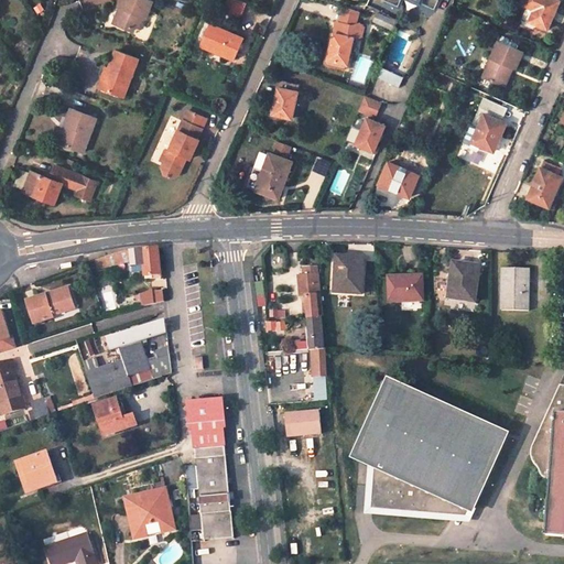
[(152,18),(159,0),(130,0),(128,7),(127,7),(120,23),(138,30),(140,24),(147,26),(150,18),(152,18)]
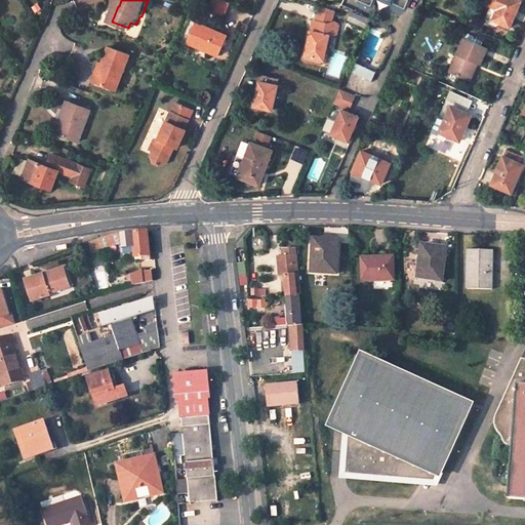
[(230,0),(213,0),(209,10),(224,17),(231,0),(230,0)]
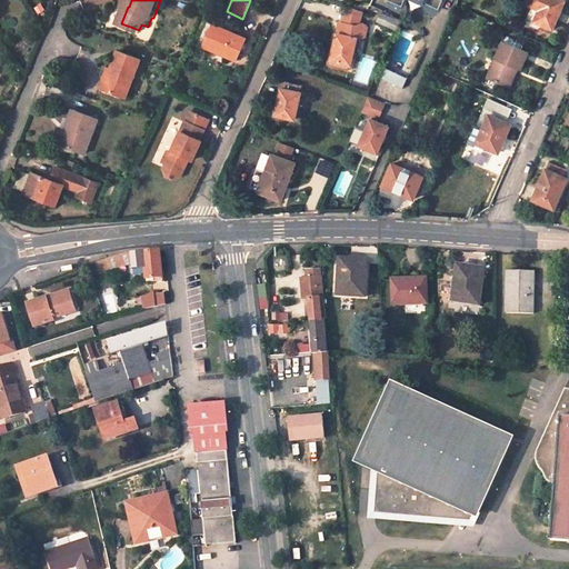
[(563,0),(527,0),(527,2),(530,5),(529,7),(532,8),(537,10),(532,20),(536,21),(551,28),(563,0)]
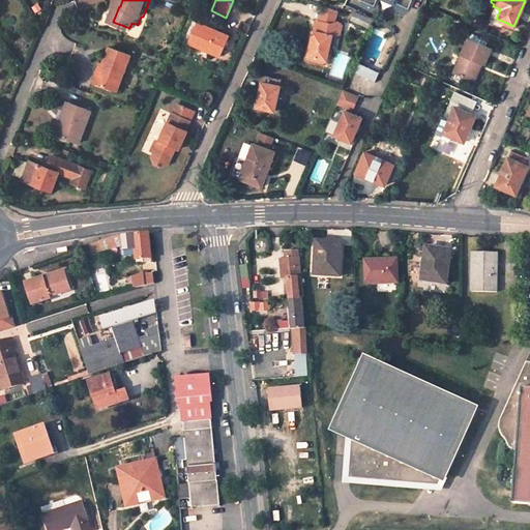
[(335,11),(325,7),(320,22),(331,24),(337,22),(343,8),(335,11)]
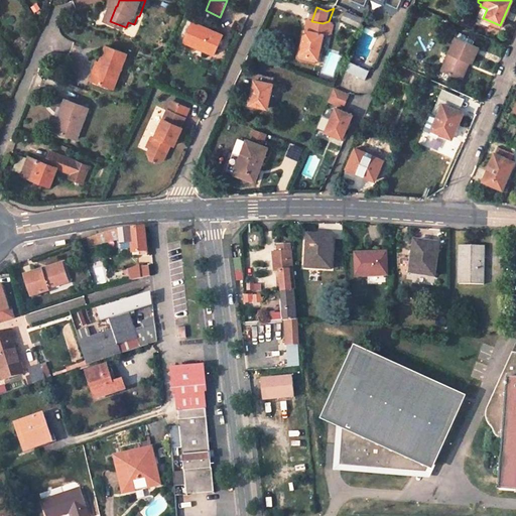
[(487,9),(483,7),(477,18),(485,22),(486,19),(483,18),(487,9)]
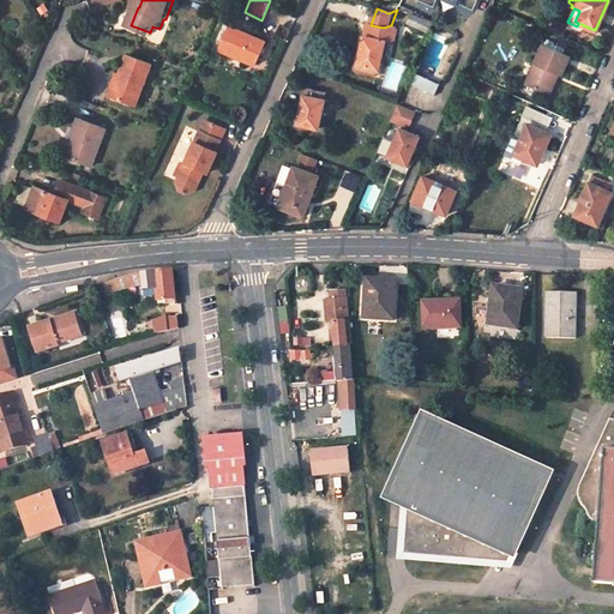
[(408,10),(403,19),(423,28),(428,19),(408,10)]
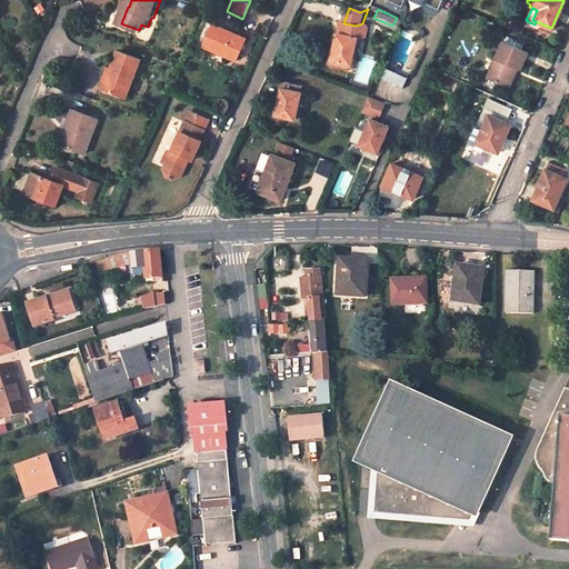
[(336,33),(356,38),(366,35),(365,32),(368,30),(362,23),(356,26),(343,23),(339,22),(336,33)]
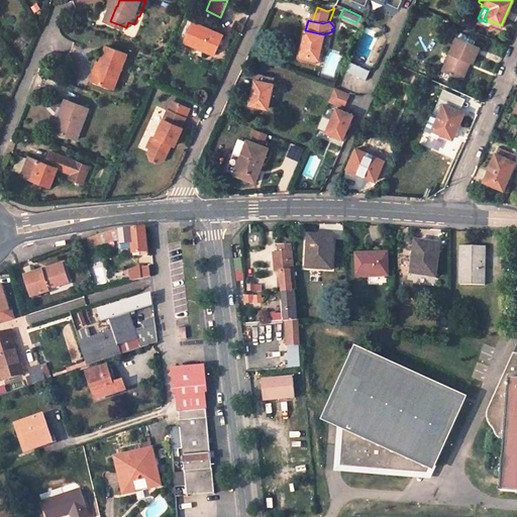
[(186,41),(215,55),(223,35),(195,22),(186,41)]
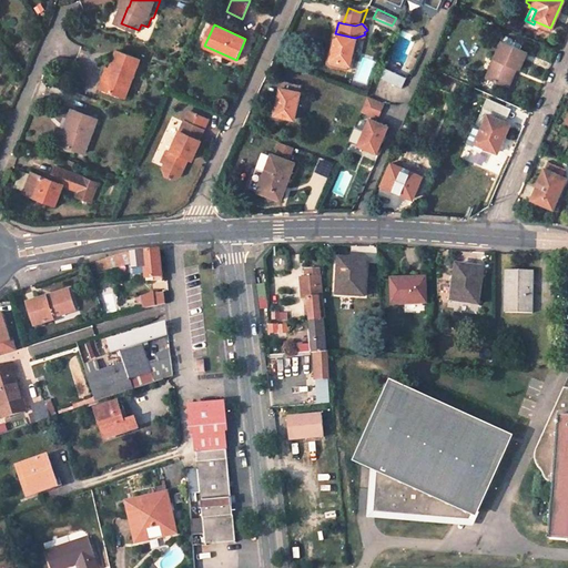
[(348,64),(355,38),(335,33),(330,60),(348,64)]
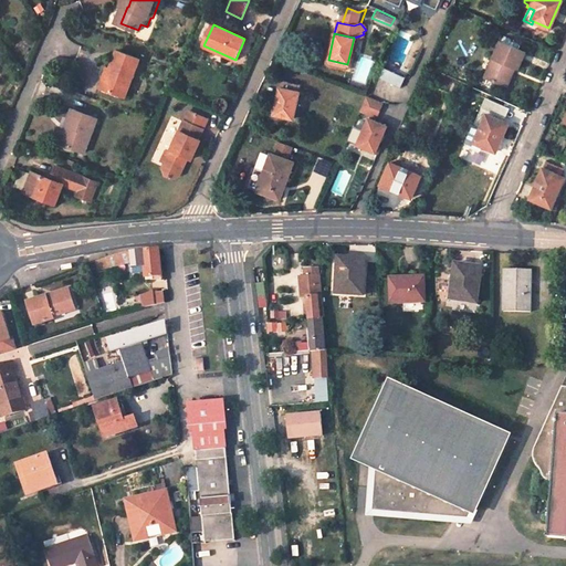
[(517,67),(525,51),(501,41),(484,76),(502,84),(511,65),(515,66),(517,67)]
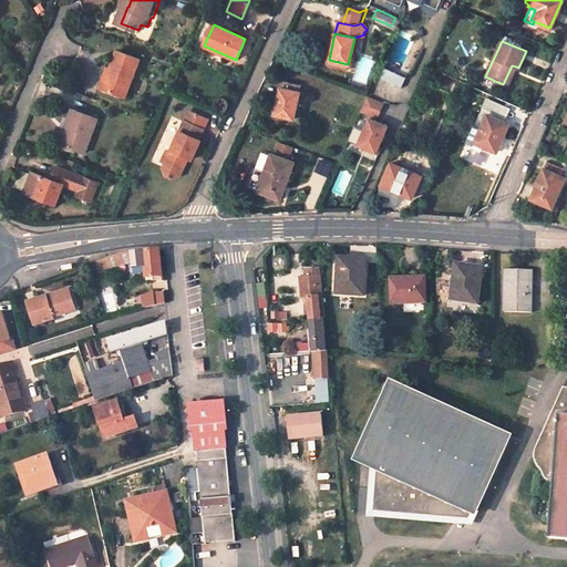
[(119,49),(115,55),(113,54),(101,86),(126,95),(142,58),(119,49)]
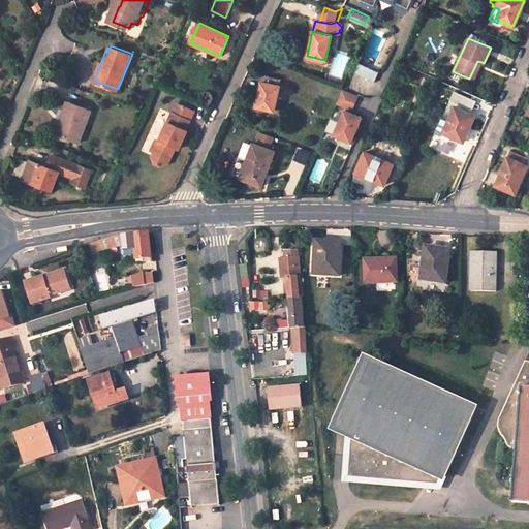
[(336,55),(332,75),(334,75),(335,69),(344,71),(347,57),(336,55)]
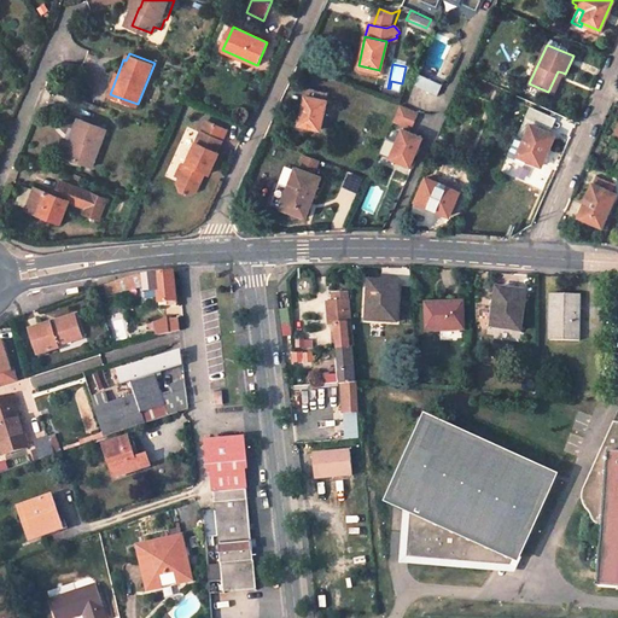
[(553,93),(563,73),(558,71),(548,92),(553,93)]
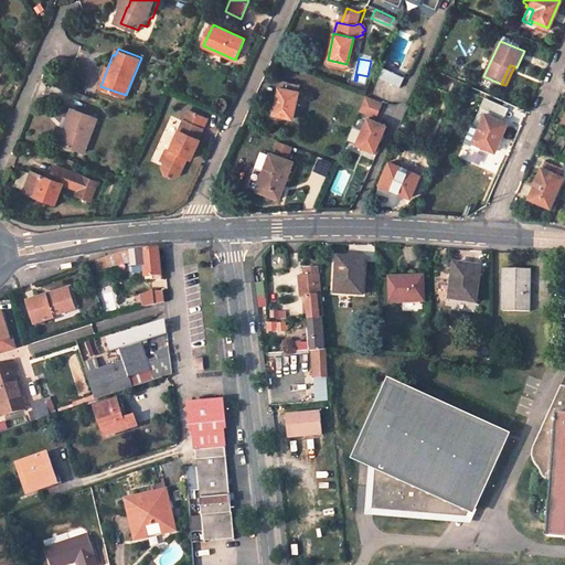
[(379,77),(398,88),(404,78),(383,67),(379,77)]
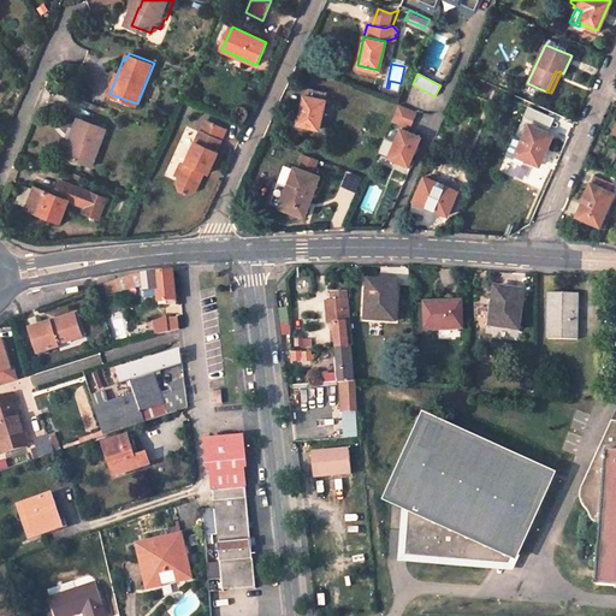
[(303,95),(325,100),(326,90),(306,86),(303,95)]
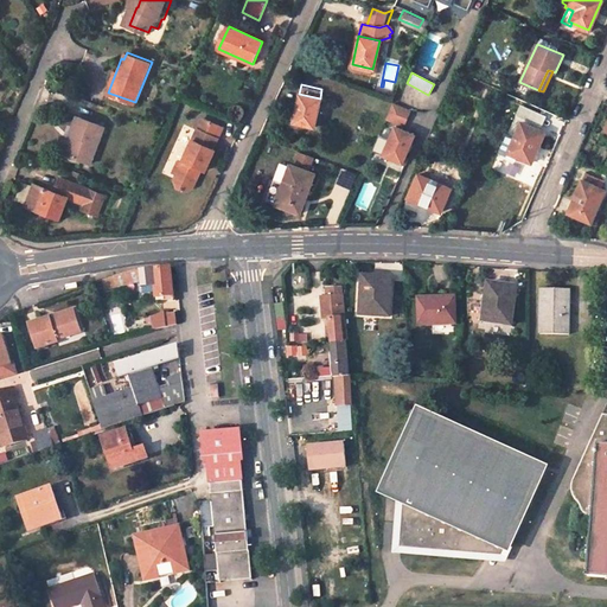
[(299,94),(293,121),(313,126),(320,98),(299,94)]
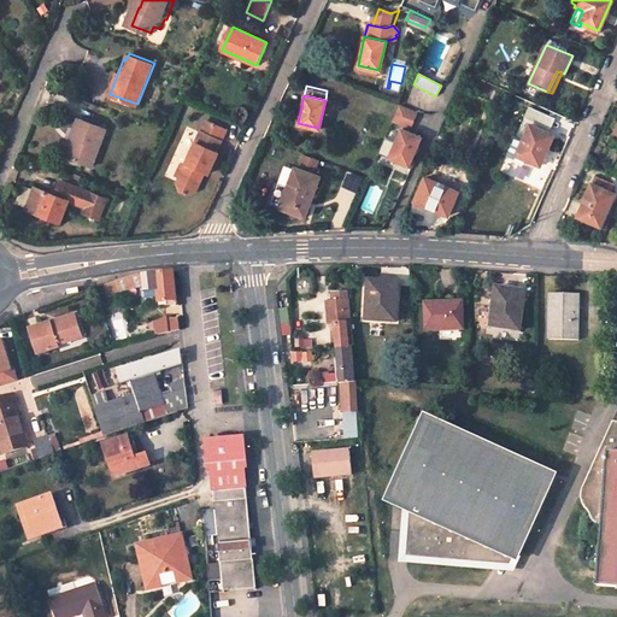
[(417,111),(399,104),(393,119),(410,127),(417,111)]
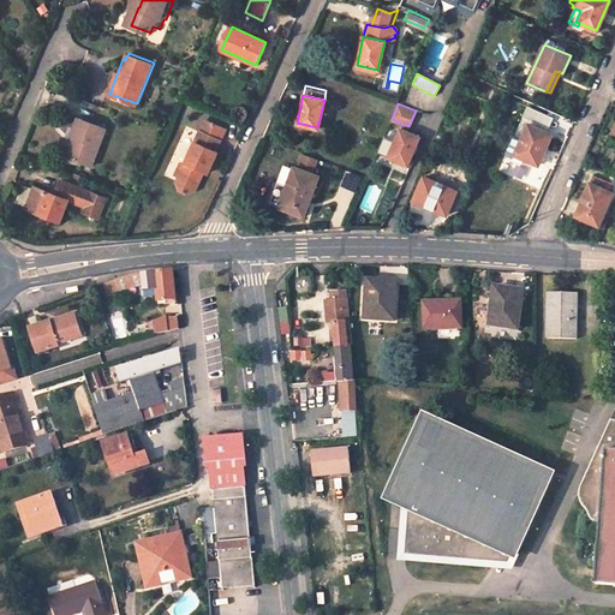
[(526,106),(521,115),(549,127),(553,118),(526,106)]
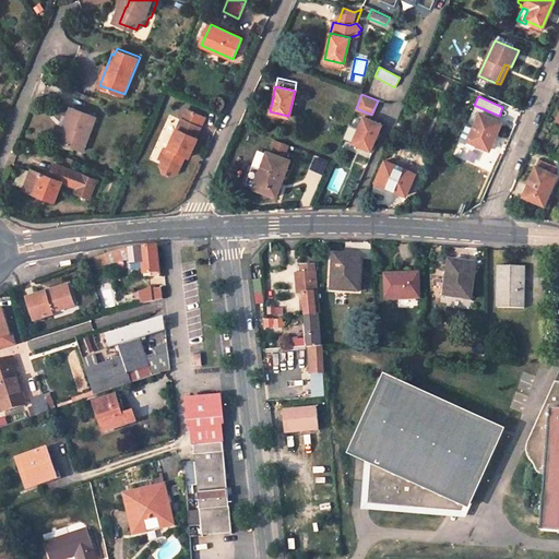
[(467,115),(472,105),(463,102),(459,111),(467,115)]
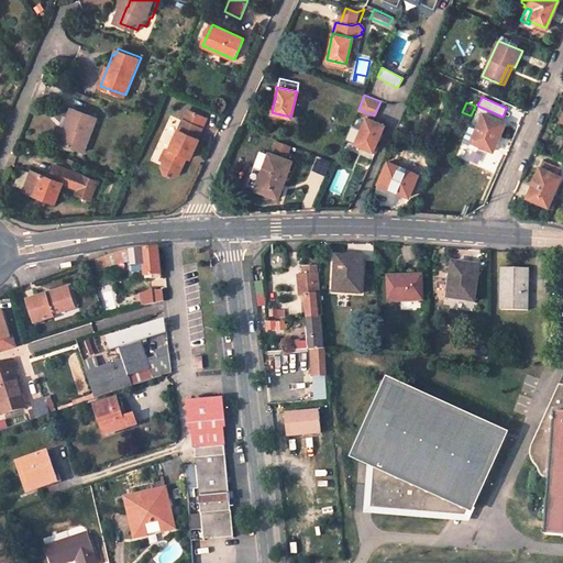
[(191,154),(195,146),(196,144),(201,134),(198,133),(208,113),(192,107),(181,130),(185,131),(181,138),(178,135),(173,147),(168,157),(164,165),(165,170),(177,176),(181,174),(191,154)]
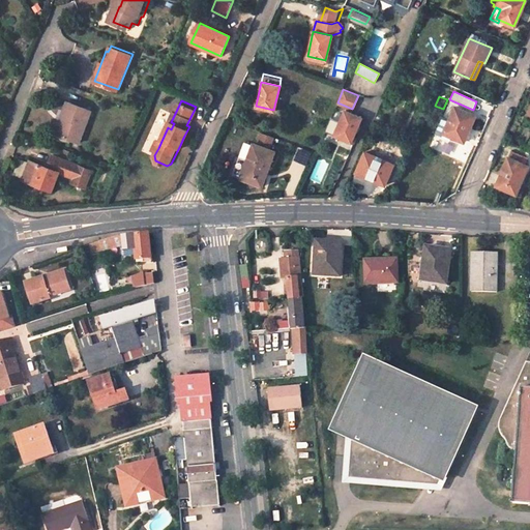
[(70,119),(63,136),(82,142),(94,111),(70,101),(64,117),(67,118),(70,119)]
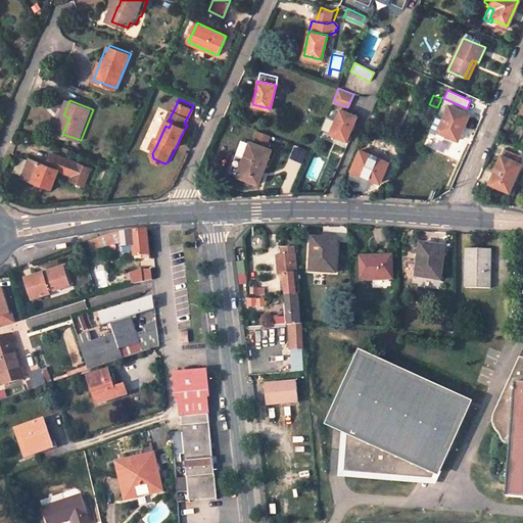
[(448,104),(444,115),(438,131),(458,139),(469,113),(448,104)]
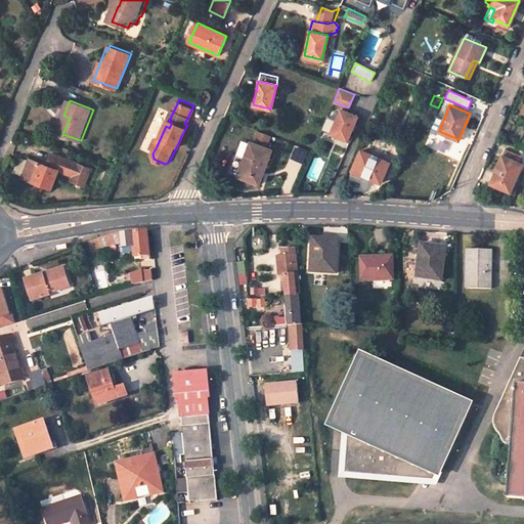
[(341,107),(331,132),(347,139),(357,115),(341,107)]
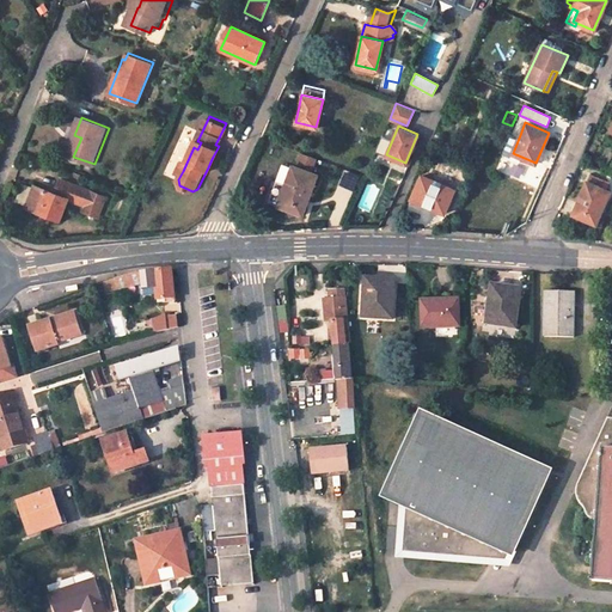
[(512,132),(505,150),(513,153),(520,135),(512,132)]
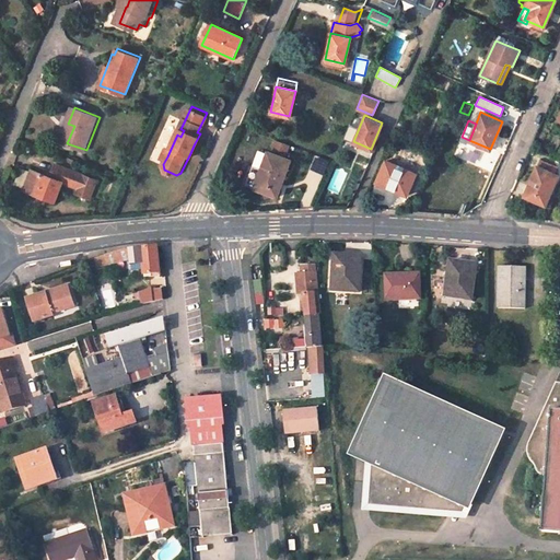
[(67,143),(74,126),(71,125),(65,142),(67,143)]
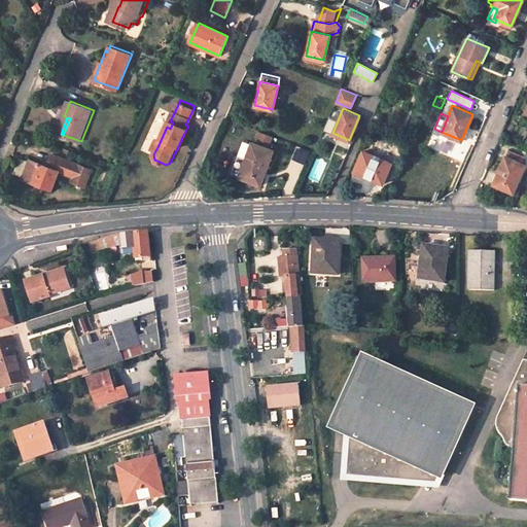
[(267,147),(271,136),(258,131),(254,143),(267,147)]
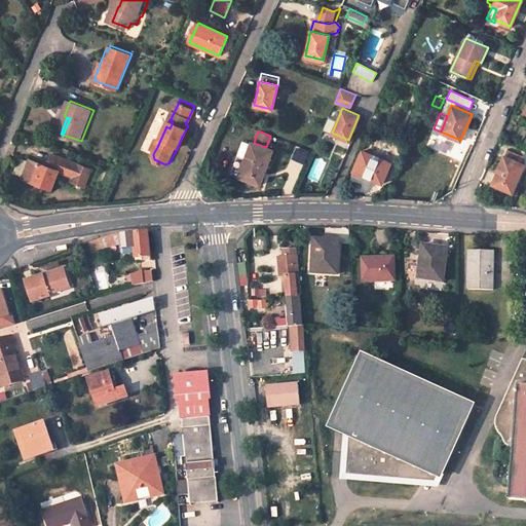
[(182,137),(179,144),(184,146),(188,140),(182,137)]
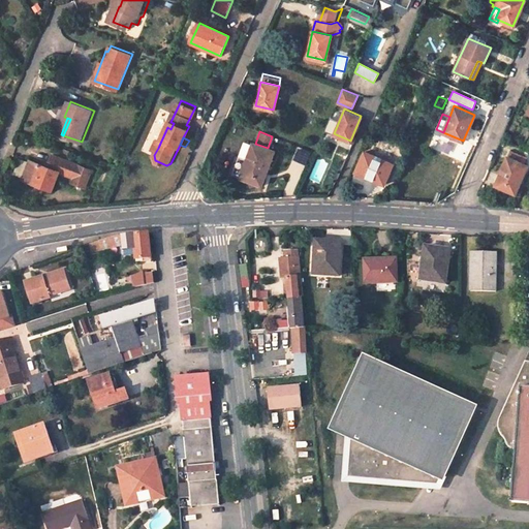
[(244,163),(239,177),(260,185),(274,150),(268,148),(255,144),(252,143),(245,159),(247,160),(246,163),(244,163)]
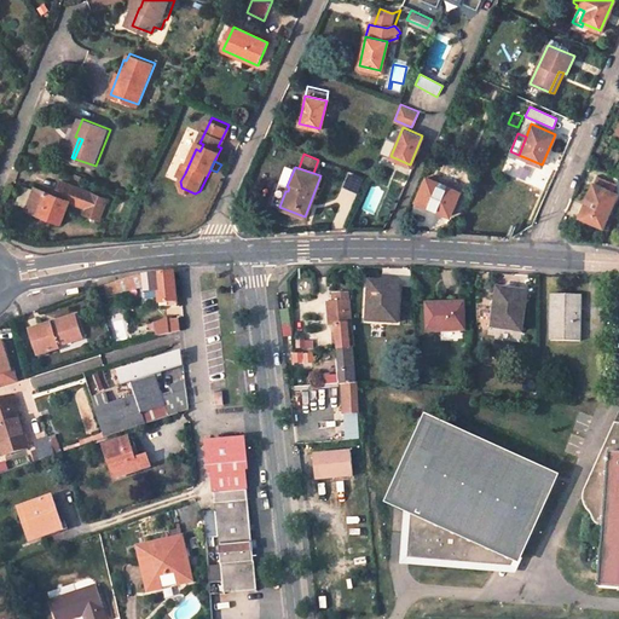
[(612,181),(597,175),(594,183),(609,190),(612,181)]
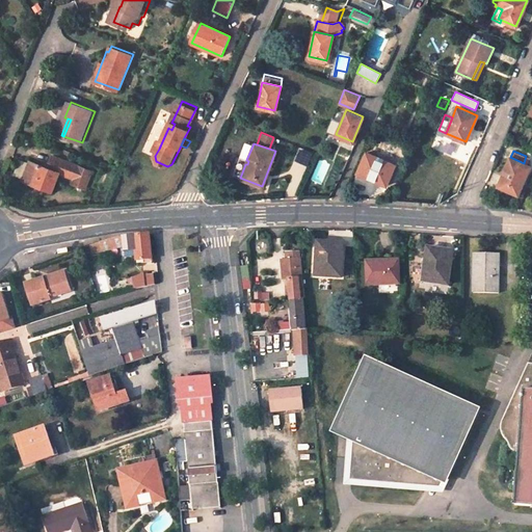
[(367,152),(357,173),(384,185),(394,164),(367,152)]
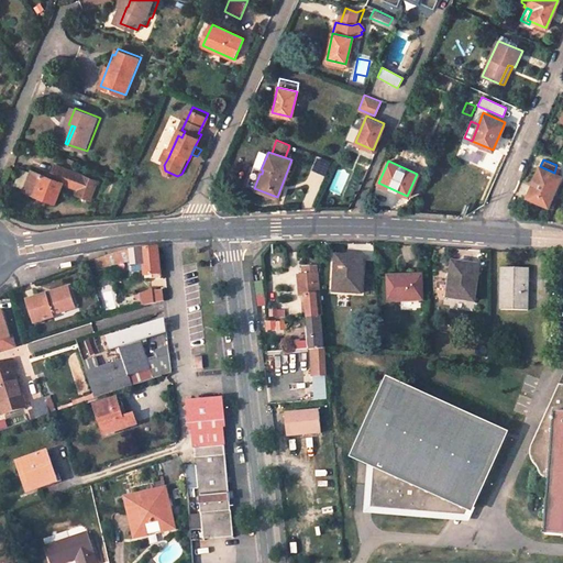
[(33,168),(26,189),(56,200),(64,181),(78,187),(76,192),(90,198),(97,179),(55,163),(51,175),(33,168)]
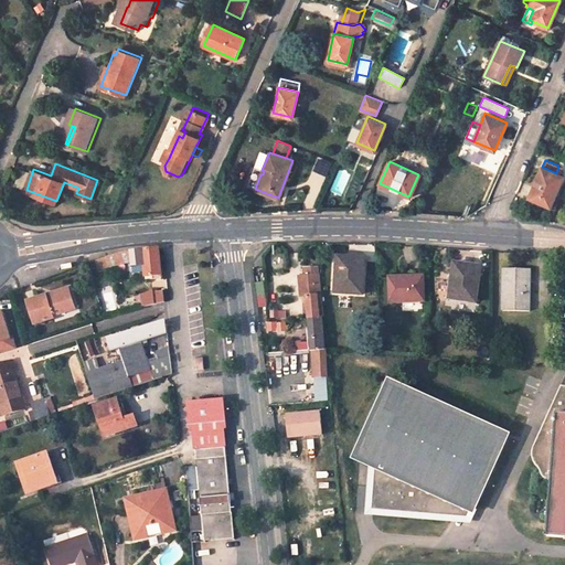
[(542,167),(529,196),(551,206),(564,177),(556,173),(542,167)]
